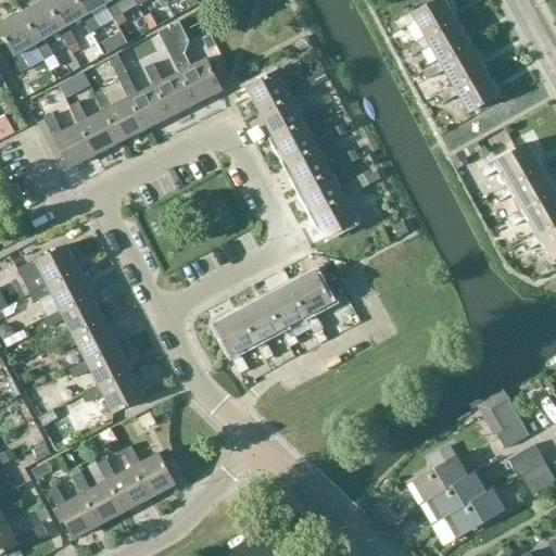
[(62,30),(45,0),(21,14),(39,43),(36,46),(55,79),(64,75),(45,41),(60,33),(62,30)]
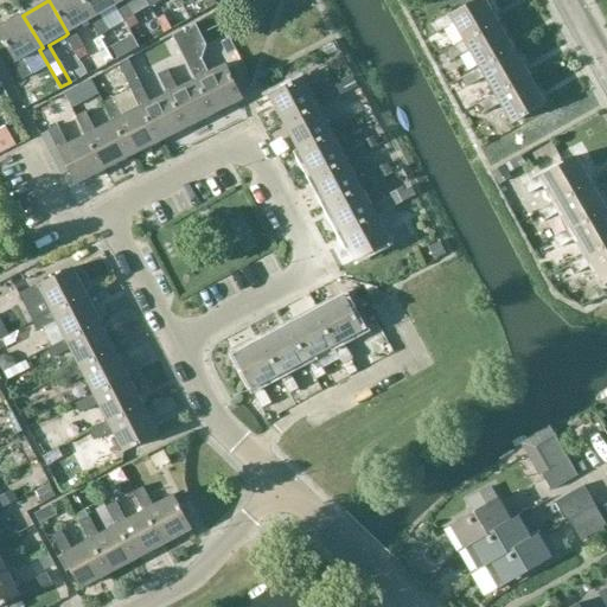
[(82,0),(49,0),(68,33),(65,36),(78,58),(88,53),(75,30),(90,21),(94,19),(82,0)]
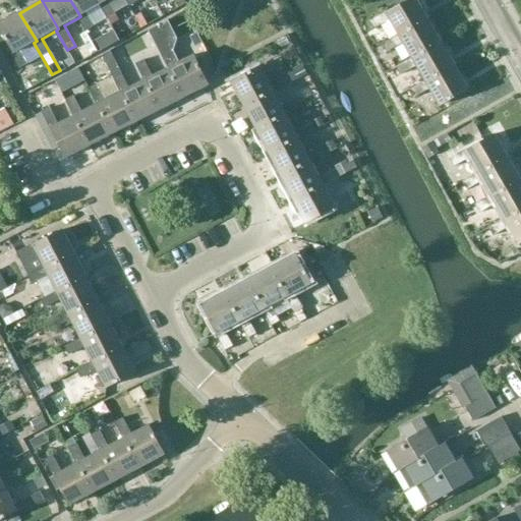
[(103,3),(100,0),(70,0),(80,16),(77,18),(85,32),(88,36),(97,32),(85,13),(99,5),(103,3)]
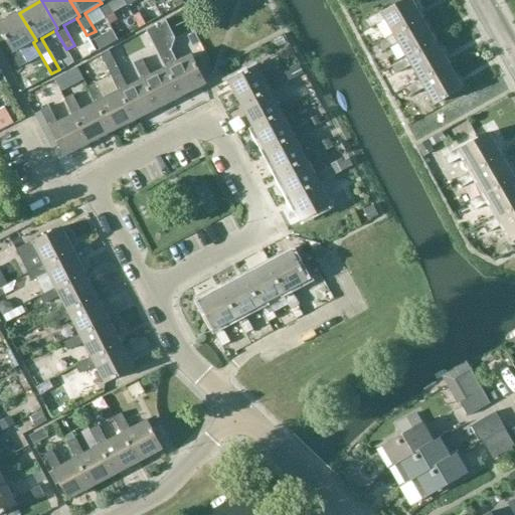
[(106,1),(107,0),(99,0),(102,3),(98,5),(106,19),(114,14),(106,1)]
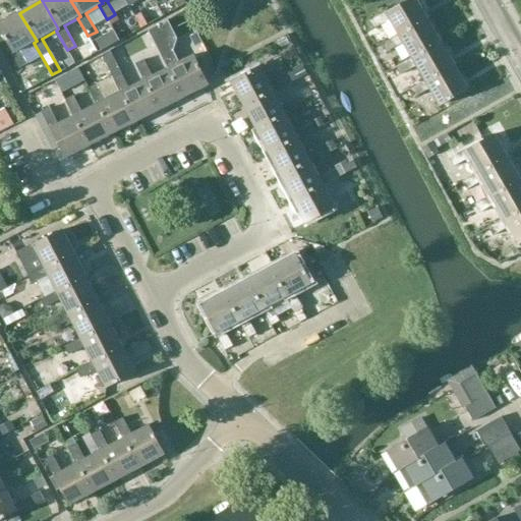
[(124,0),(128,6),(129,6),(132,11),(140,7),(137,2),(135,0),(124,0)]
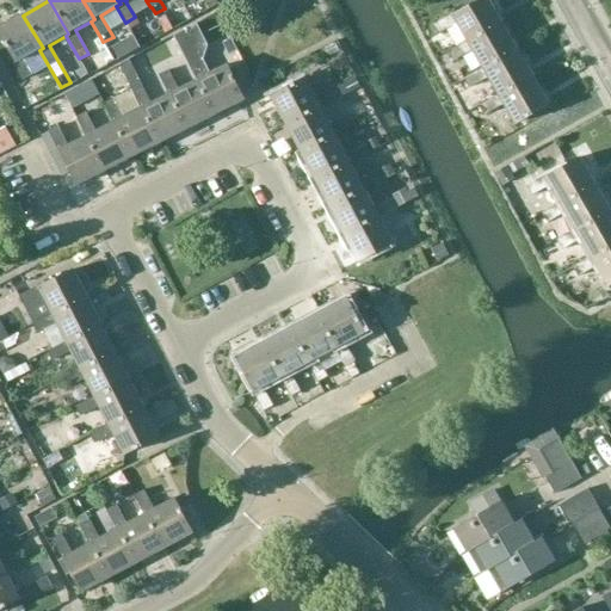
[(458,25),(468,42),(501,23),(488,0),(477,0),(455,14),(454,12),(433,24),(440,35),(458,25)]
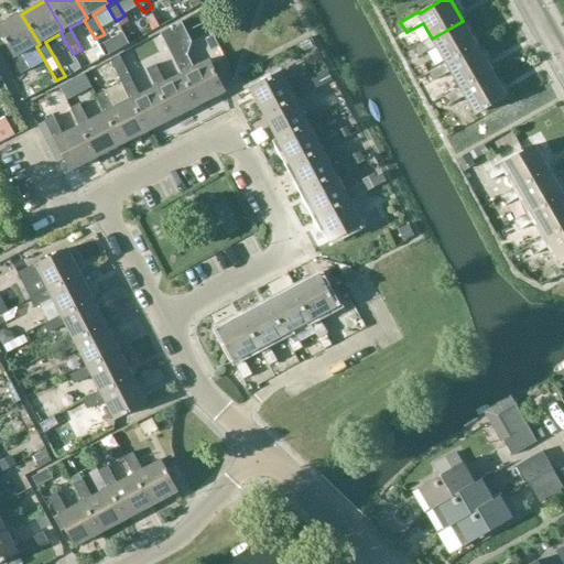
[(193,25),(210,20),(206,8),(190,13),(193,25)]
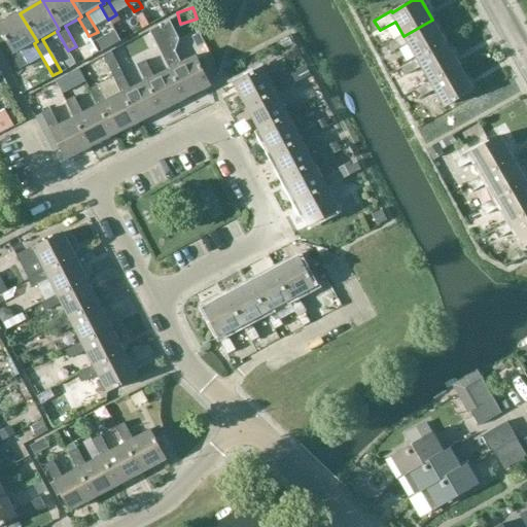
[(11,55),(20,70),(28,66),(21,51),(34,43),(37,41),(20,13),(0,24),(0,29),(13,54),(11,55)]
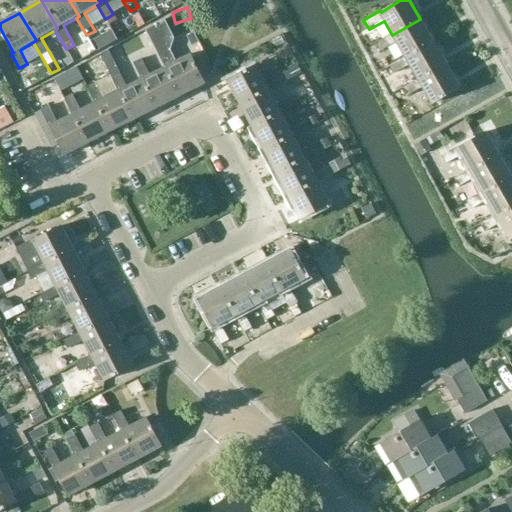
[(433,42),(420,19),(392,35),(377,44),(382,52),(397,43),(405,57),(406,58),(433,42)]
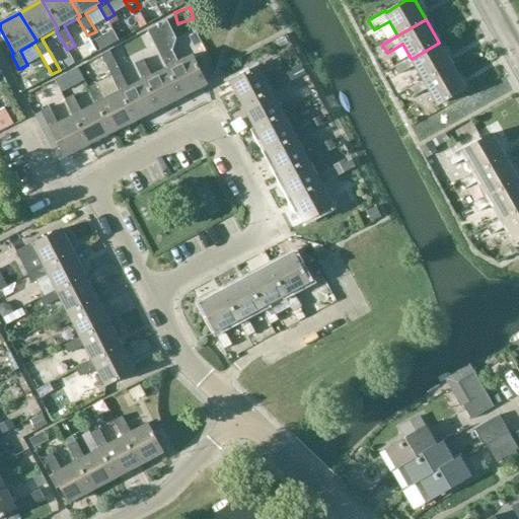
[(149,29),(155,43),(160,52),(168,68),(169,68),(184,96),(208,84),(193,55),(176,63),(170,52),(172,51),(176,39),(167,20),(149,29)]
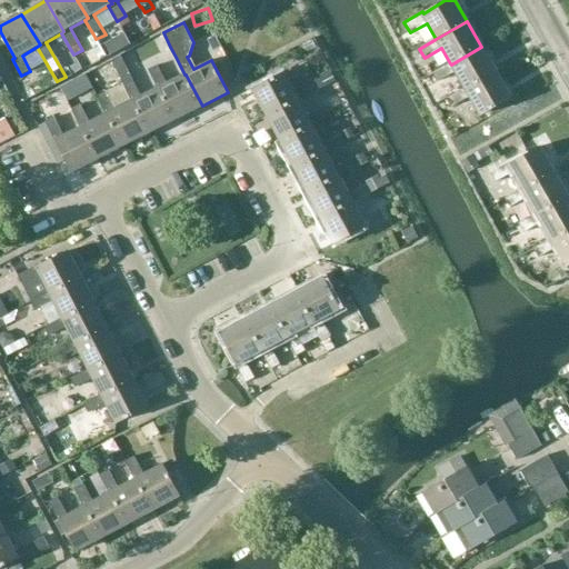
[(90,46),(99,60),(106,57),(98,41),(90,46)]
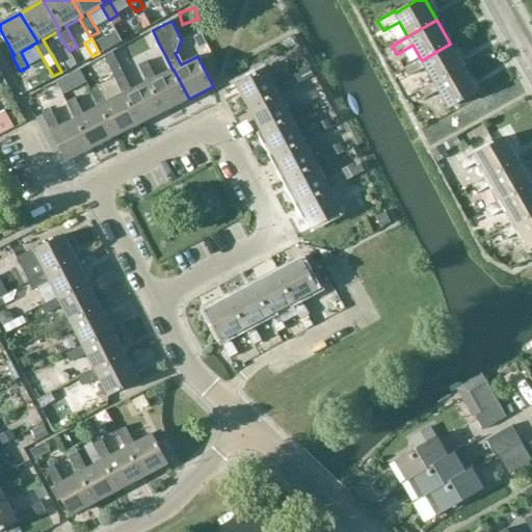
[(463,67),(450,44),(422,60),(421,59),(405,69),(410,78),(427,69),(434,82),(435,83),(463,67)]
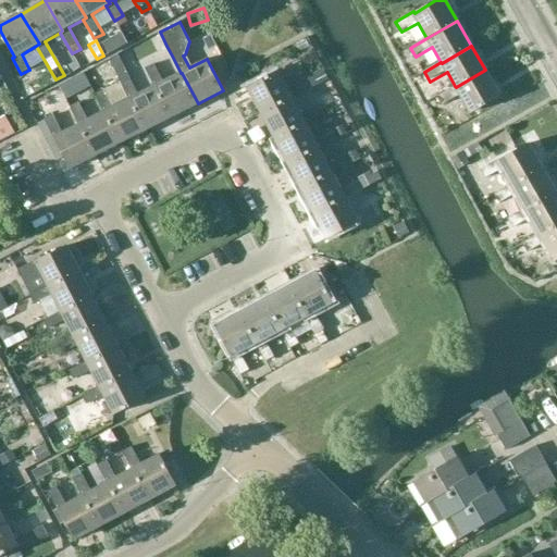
[(182,73),(181,73),(163,82),(155,64),(146,69),(155,86),(157,85),(172,116),(198,103),(182,73)]
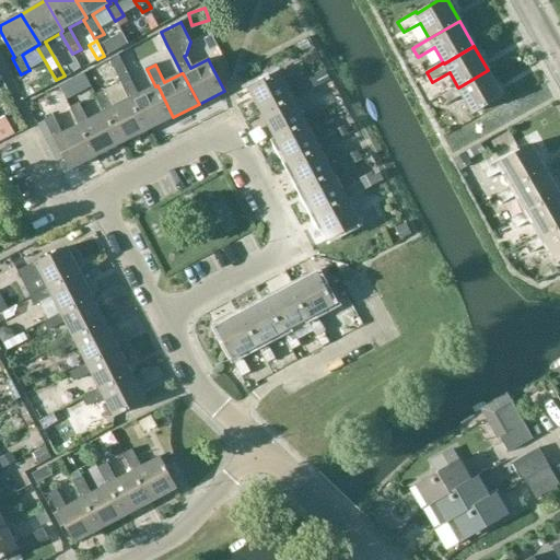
[(248,86),(261,113),(295,96),(296,97),(312,90),(306,80),(291,89),(281,70),(248,86)]
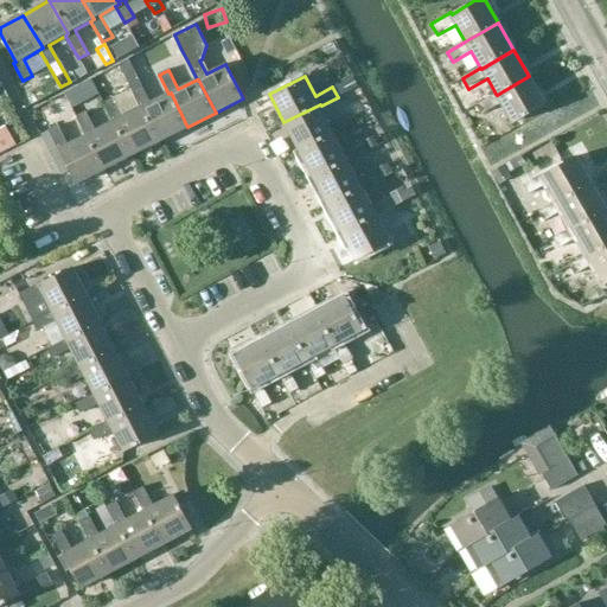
[(544,103),(529,76),(497,95),(496,94),(477,106),(483,115),(502,104),(512,122),(544,103)]
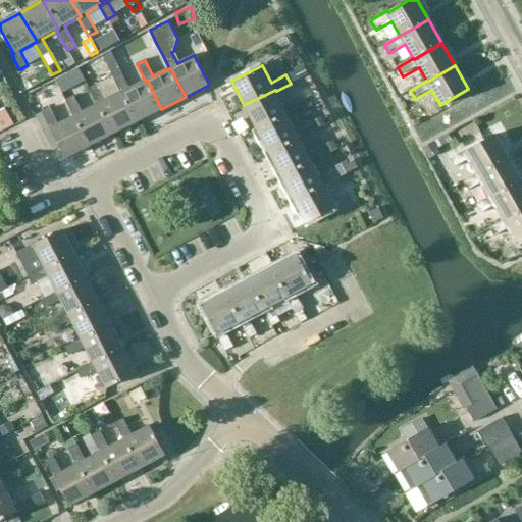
[(121,72),(118,73),(113,76),(120,94),(122,92),(138,121),(161,109),(147,80),(145,81),(129,89),(121,72)]
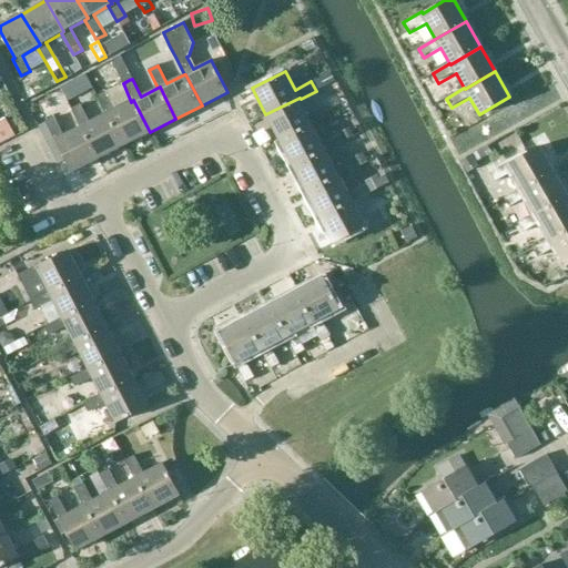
[(98,95),(107,114),(109,113),(124,145),(150,132),(133,100),(131,102),(115,110),(107,91),(98,95)]
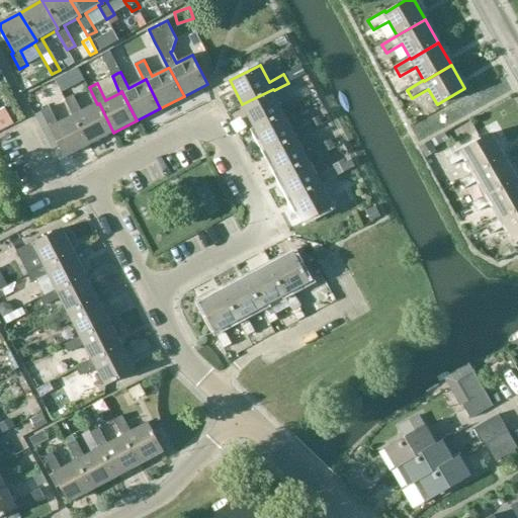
[(273,89),(242,104),(255,127),(285,112),(286,113),(300,106),(296,98),(282,106),(274,90),(273,89)]
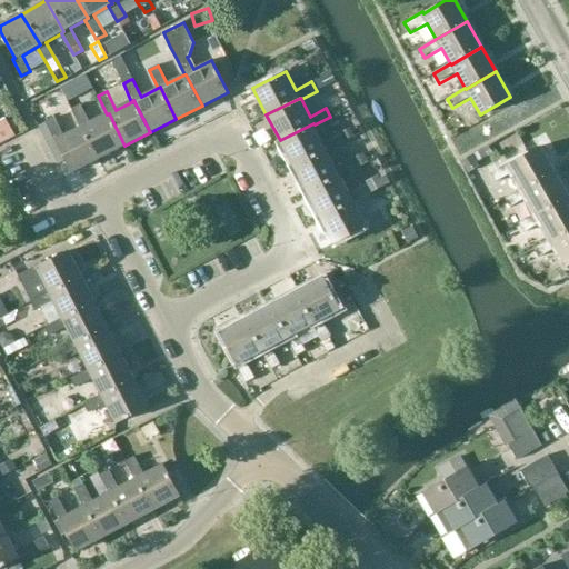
[(99,159),(125,146),(109,113),(107,115),(90,123),(80,105),(71,109),(81,128),(82,127),(99,159)]
